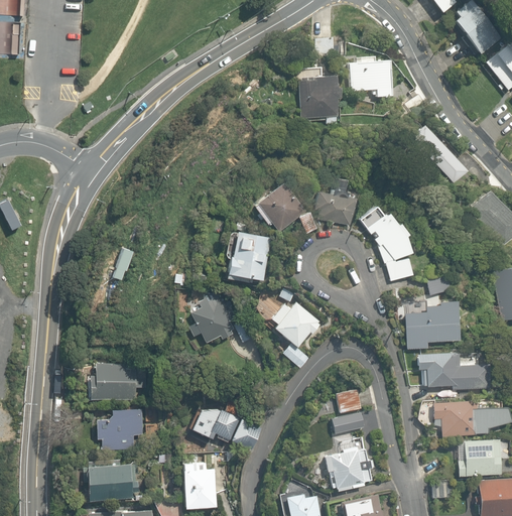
[(457,0),(431,0),(441,12),(457,0)]
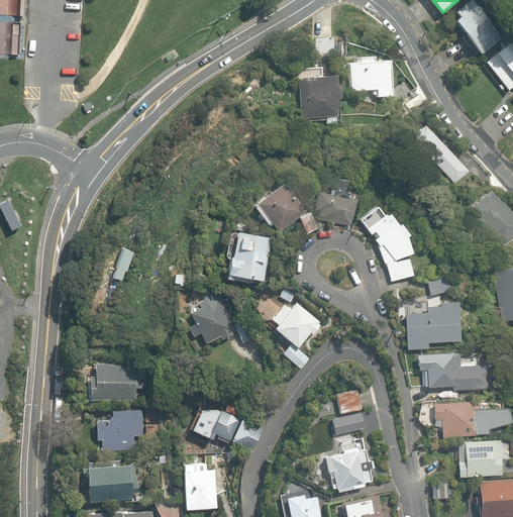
[(478,2),(453,19),(479,54),(502,37),(478,2)]
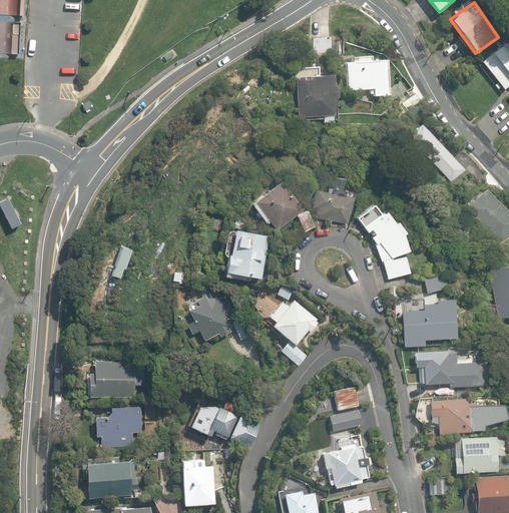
[(508,42),(483,61),(504,91),(508,88),(508,42)]
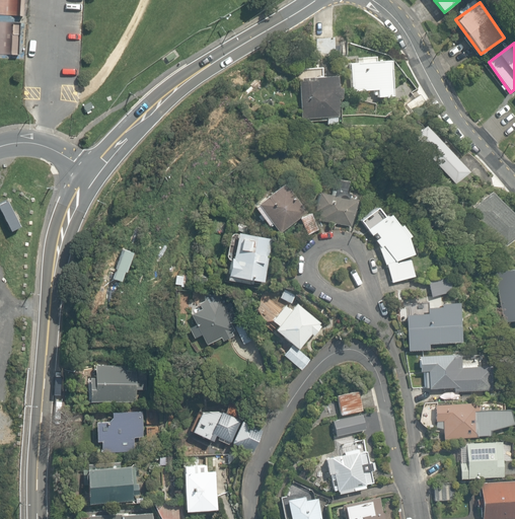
[(352,62),(353,91),(376,90),(376,99),(399,98),(398,60),(352,62)]
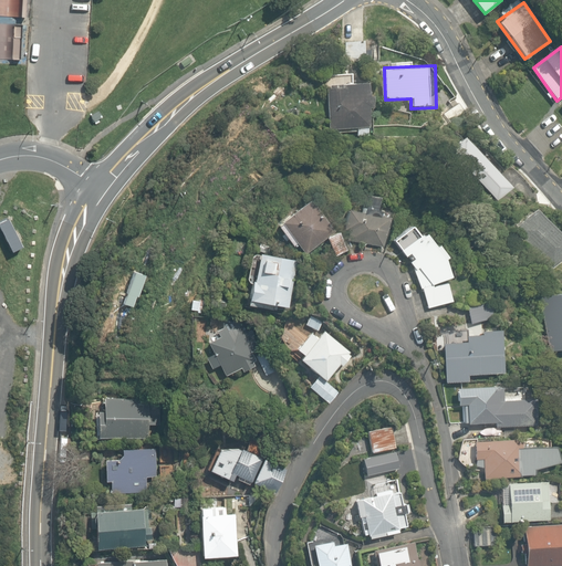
[(357,136),(378,135),(378,127),(372,127),(370,82),(329,84),(332,129),(356,128),(357,136)]
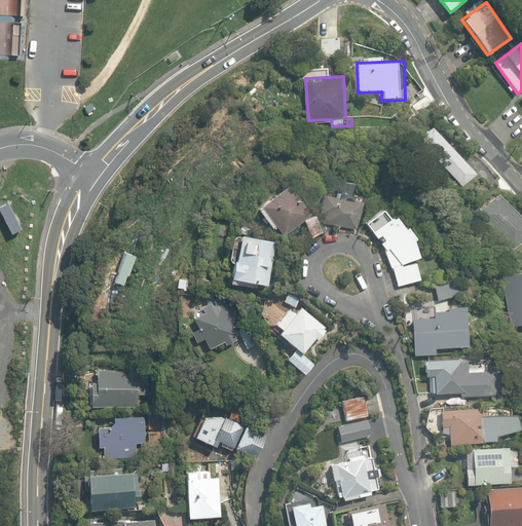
[(477,173),(432,126),(418,140),(463,186),(477,173)]
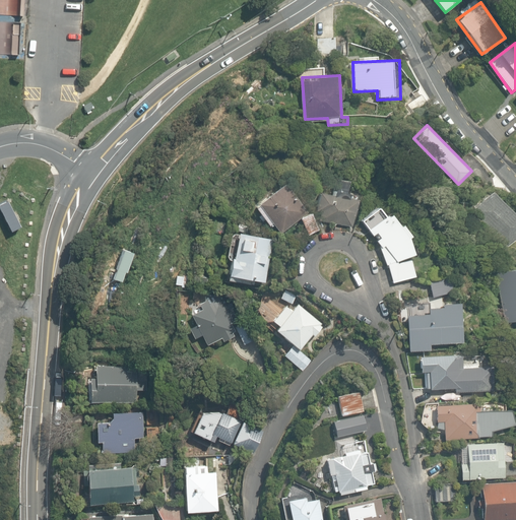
[(349,199),(350,180),(336,180),(335,190),(330,190),(330,198),(320,198),(318,222),(353,224),(355,200),(349,199)]
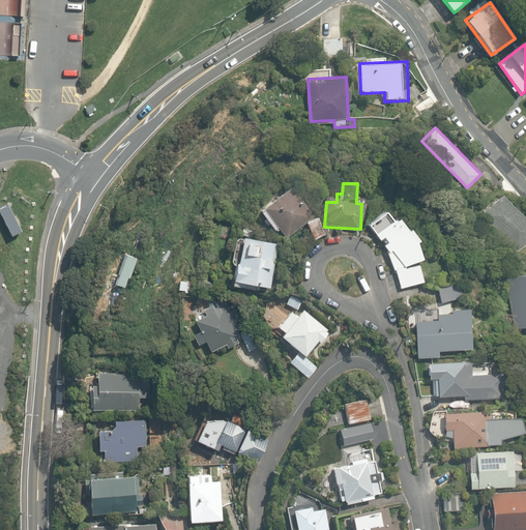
[(281,230),(287,238),(304,224),(317,239),(327,231),(291,186),(260,211),(276,233),(281,230)]
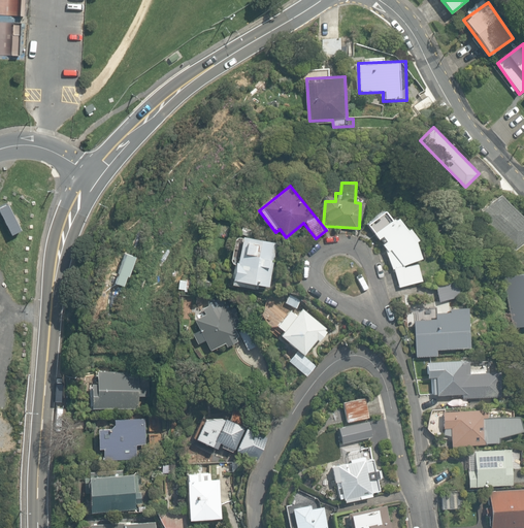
[(523,222),(496,196),(479,213),(516,248),(523,239),(523,222)]
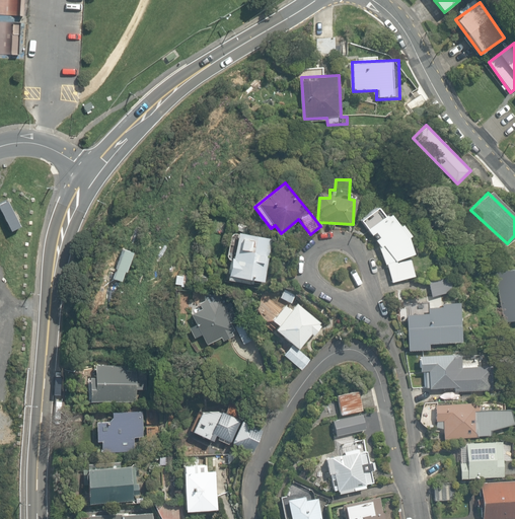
[(394,282),(417,277),(416,262),(413,256),(420,253),(398,212),(391,216),(385,205),(360,218),(369,236),(373,234),(394,282)]
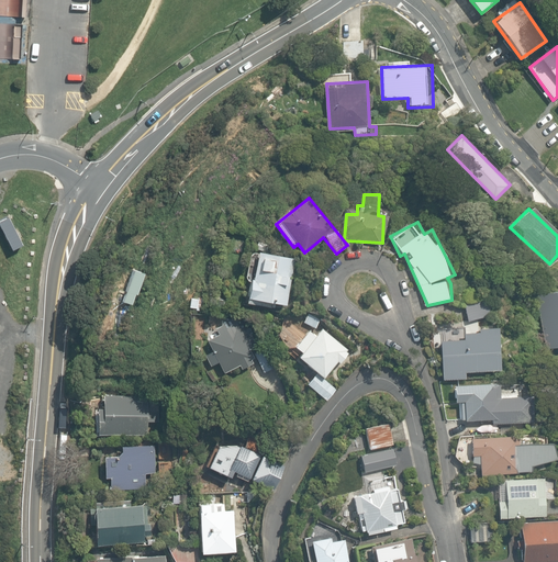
[(294,258),(254,254),(248,301),(289,305),(294,258)]
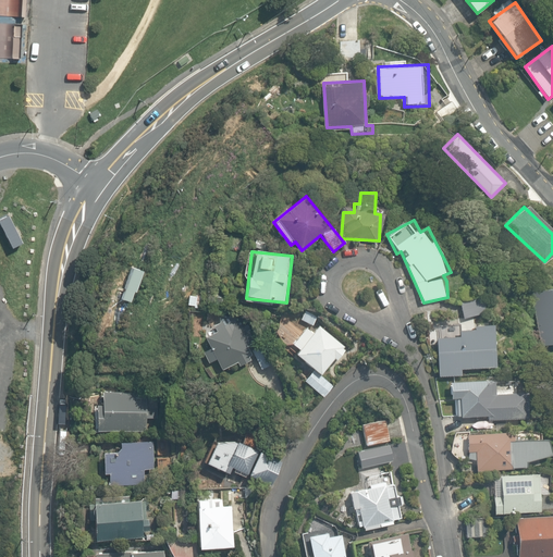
[(552,280),(529,285),(540,346),(552,343),(552,280)]
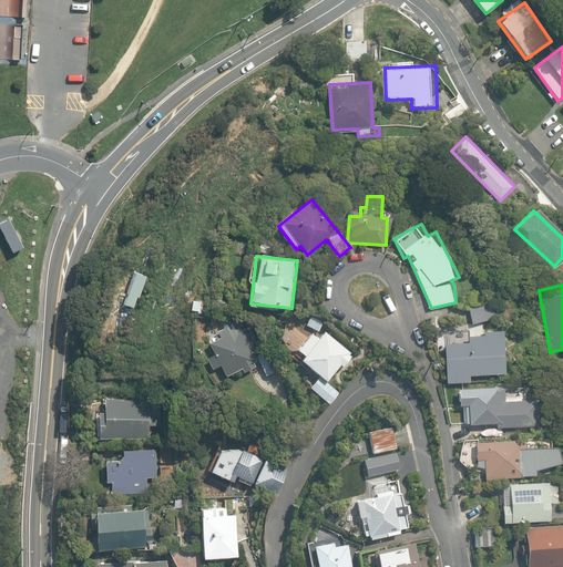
[(494,301),(469,307),(473,326),(498,320),(494,301)]
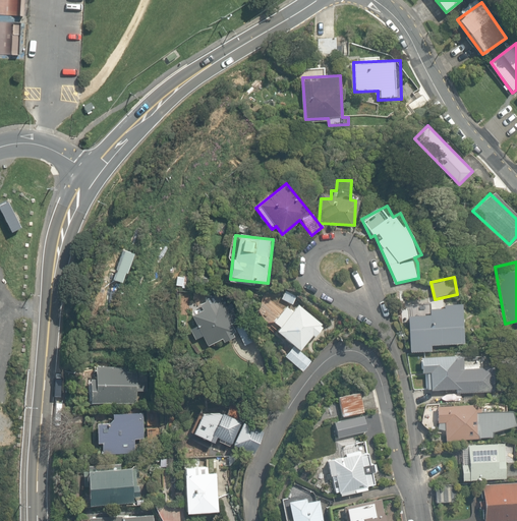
[(198,325),(192,328),(197,340),(205,337),(210,349),(244,333),(228,298),(222,301),(218,291),(189,304),(198,325)]
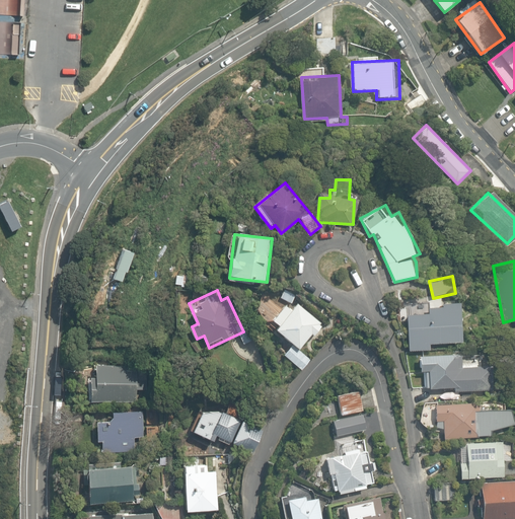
[(283,356),(304,371),(313,359),(303,352),(324,321),(297,301),(291,309),(268,293),(251,314),(292,343),(283,356)]
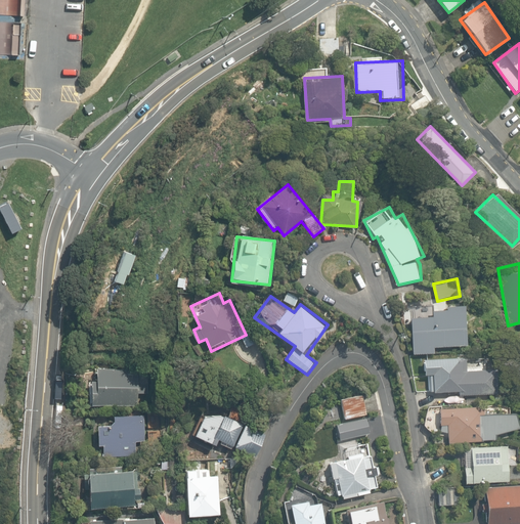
[(461,345),(459,303),(433,304),(434,316),(414,317),(415,353),(433,352),(433,346),(461,345)]
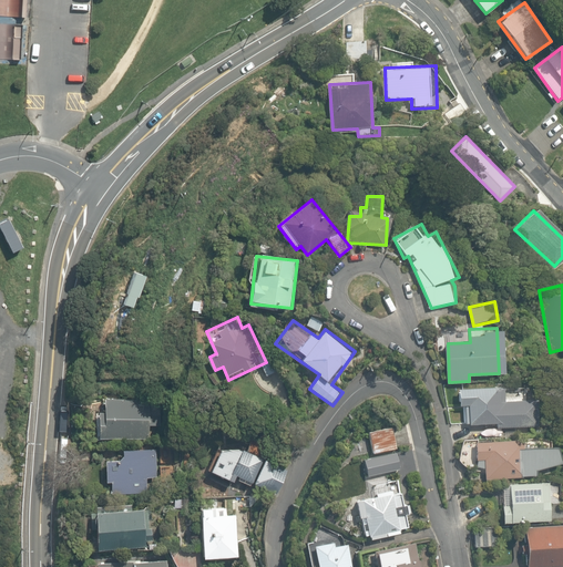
[(522,387),(459,388),(459,403),(469,403),(469,425),(540,424),(539,401),(522,401),(522,387)]
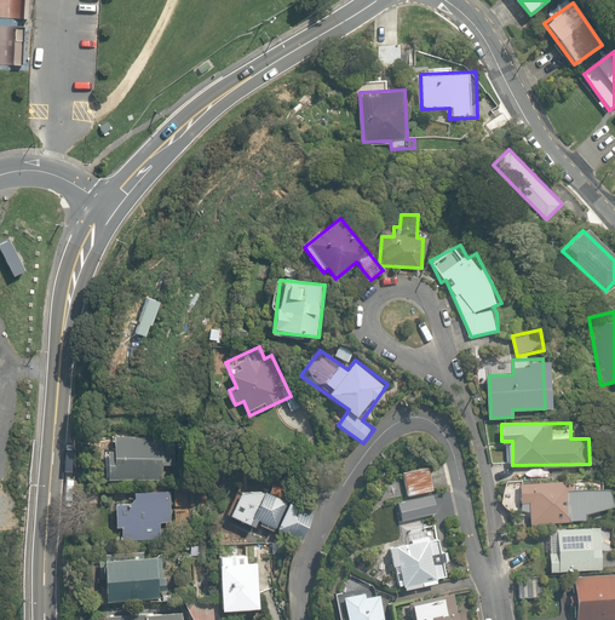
[(103,477),(164,480),(164,465),(182,466),(183,441),(115,437),(114,452),(104,452),(103,477)]
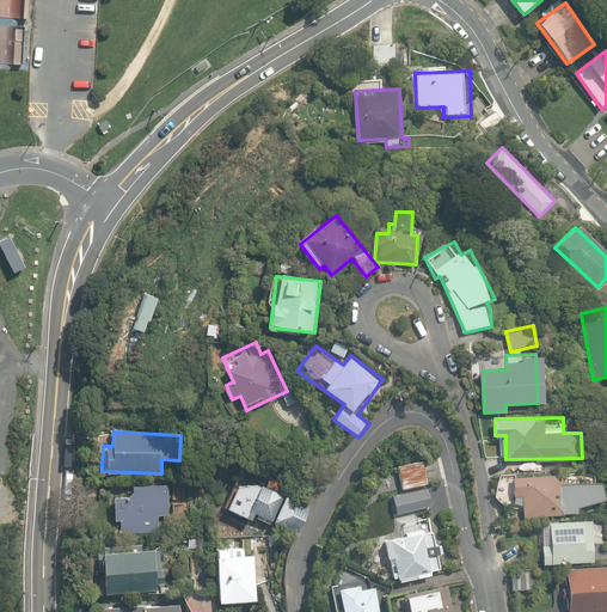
[(425,463),(399,465),(402,488),(428,487),(425,463)]
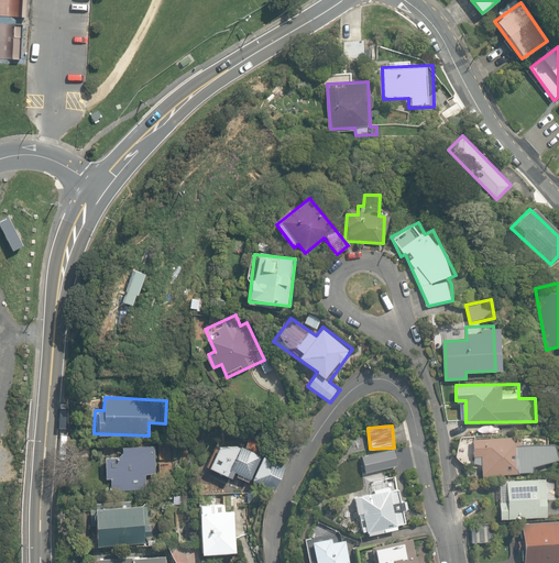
[(557,464),(557,438),(514,438),(514,428),(462,428),(462,463),(480,463),(480,475),(533,476),(533,464),(557,464)]
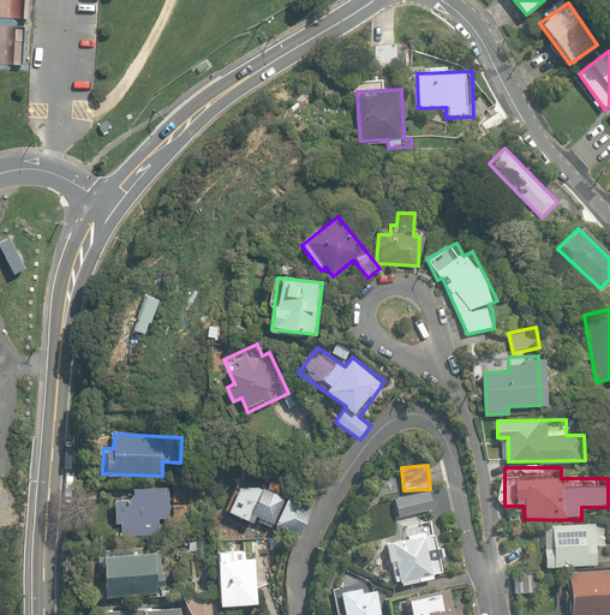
[(241,482),(228,513),(253,524),(256,518),(299,536),(310,511),(241,482)]
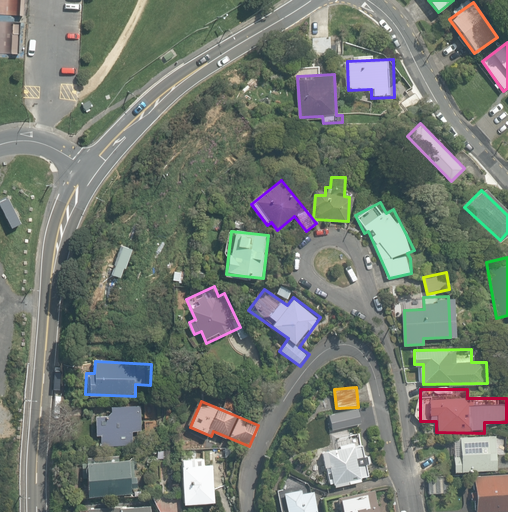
[(109,416),(94,416),(95,437),(102,437),(102,446),(134,445),(134,432),(142,432),(142,404),(109,405),(109,416)]
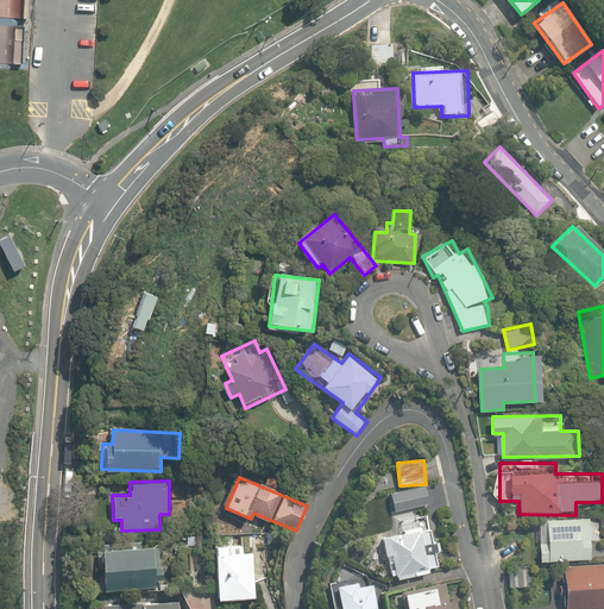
[(401,534),(385,537),(389,556),(391,556),(395,576),(398,573),(398,577),(401,577),(401,579),(433,572),(432,569),(442,566),(439,551),(442,551),(440,541),(436,541),(431,515),(420,518),(417,513),(397,516),(401,534)]
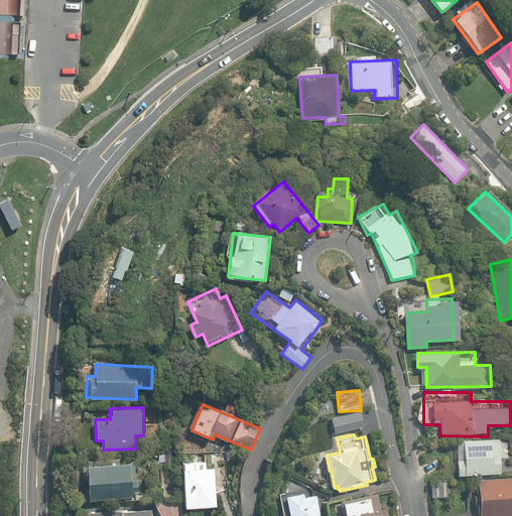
[(510,439),(459,438),(459,476),(510,476),(510,439)]
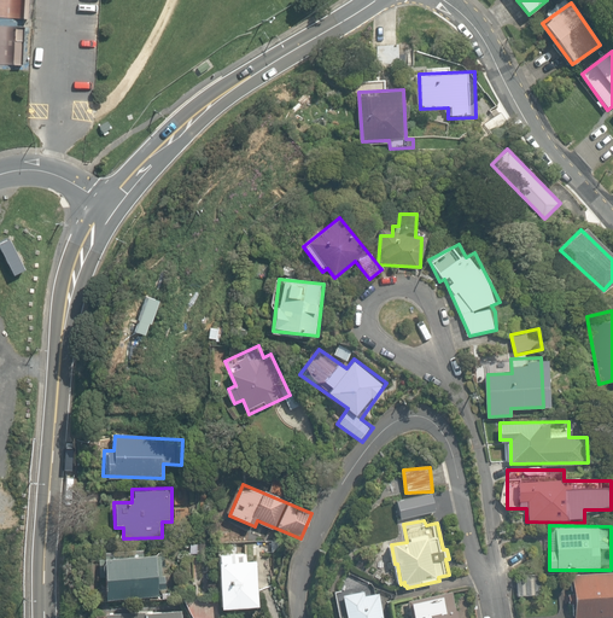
[(214,607),(221,608),(257,610),(260,557),(216,555),(214,599),(214,607)]
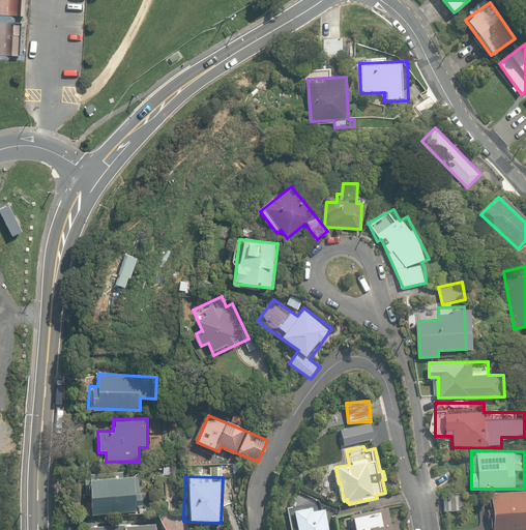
[(150,510),(148,486),(139,486),(139,477),(87,480),(89,513),(150,510)]
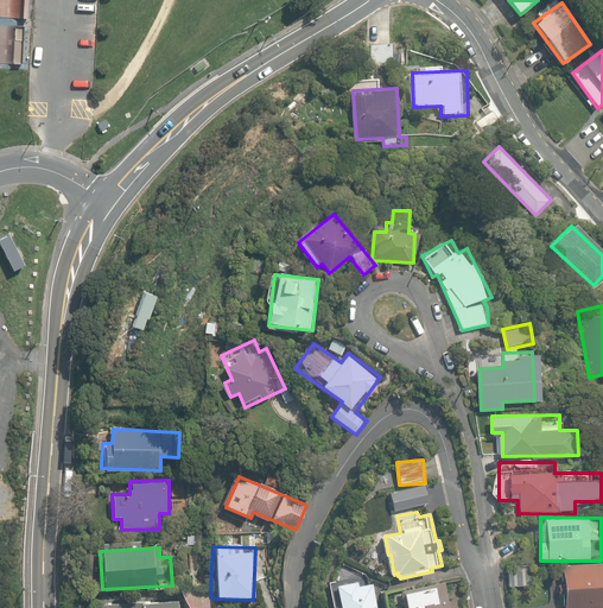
[(563,607),(602,607),(602,563),(564,564),(563,607)]
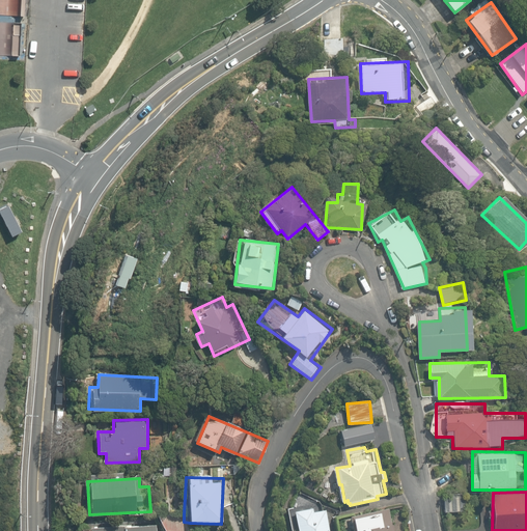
[(316,511),(315,507),(297,510),(300,530),(296,530),(332,530),(328,509),(316,511)]
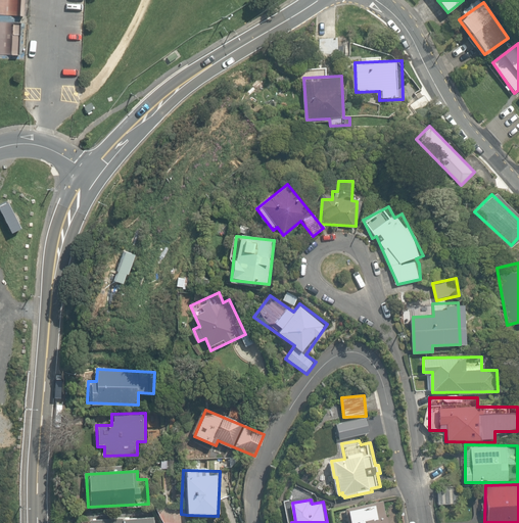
[(388,515),(384,500),(347,508),(350,522),(391,522),(390,515),(388,515)]
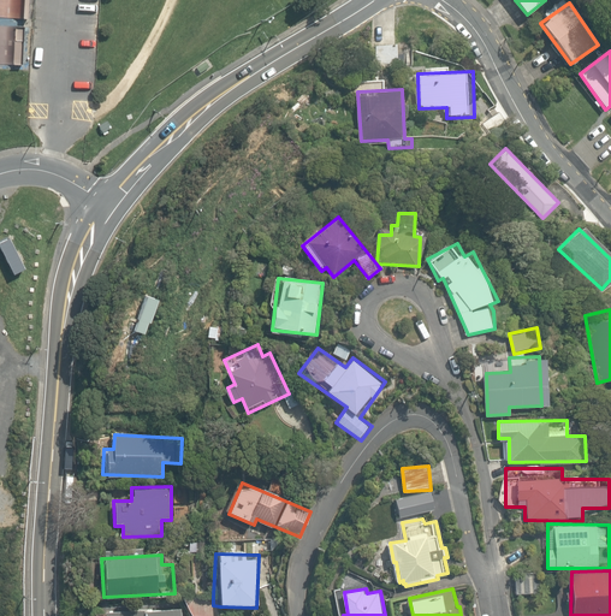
[(213,605),(213,597),(188,596),(187,615),(219,615),(220,606),(213,605)]
